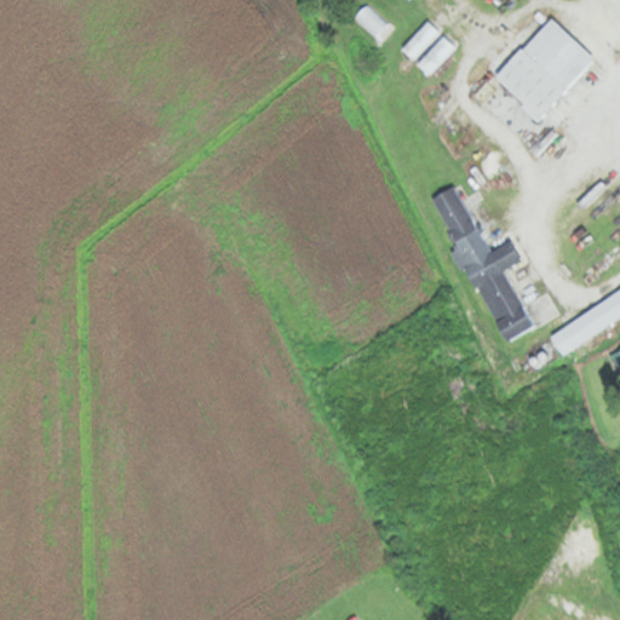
[(377,35),(386,23),(366,7),(356,19),(377,35)]
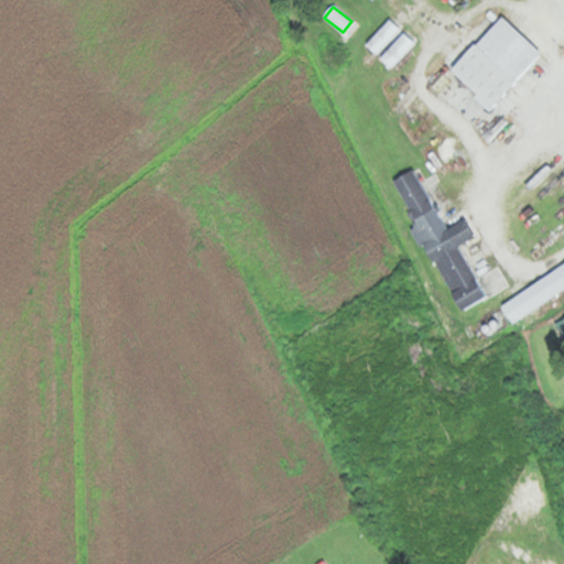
[(541,54),(501,17),(448,71),(489,109),(541,54)]
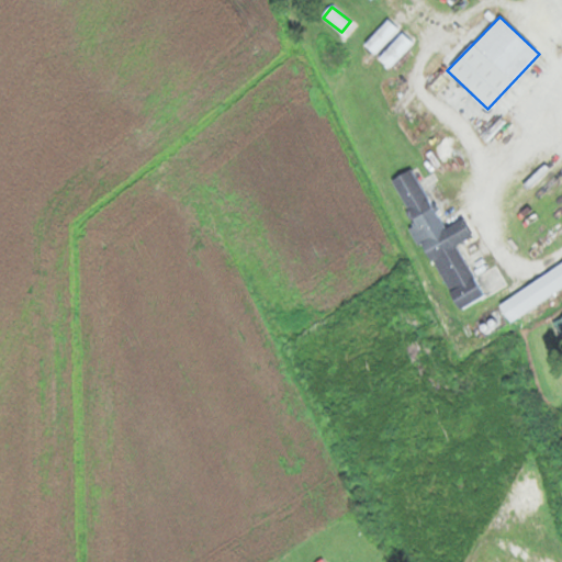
[(363,43),(377,55),(389,67),(412,44),(386,19),(363,43)]
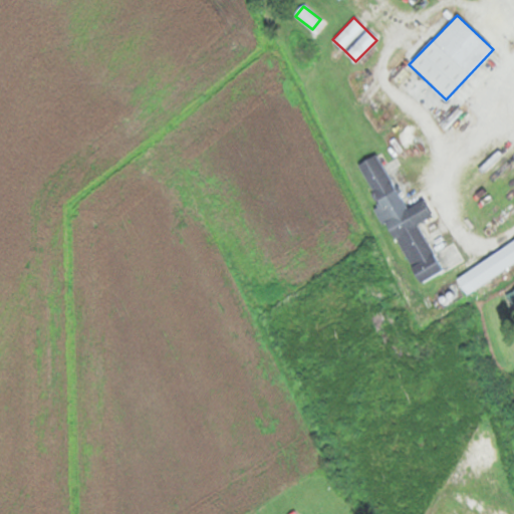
[(442,271),(419,223),(432,216),(424,200),(406,209),(378,154),(358,164),(417,283),(442,271)]
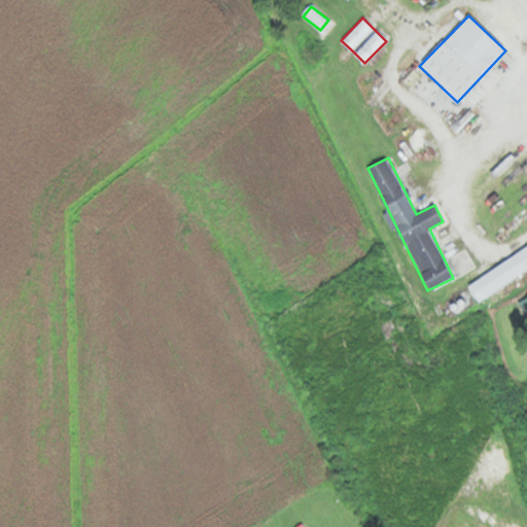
[(526,270),(526,247),(466,284),(477,301),(526,270)]
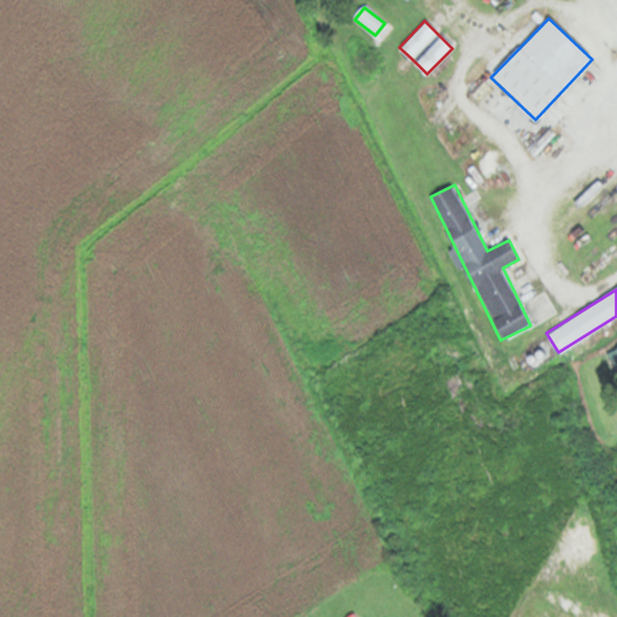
All buildings are outlined.
